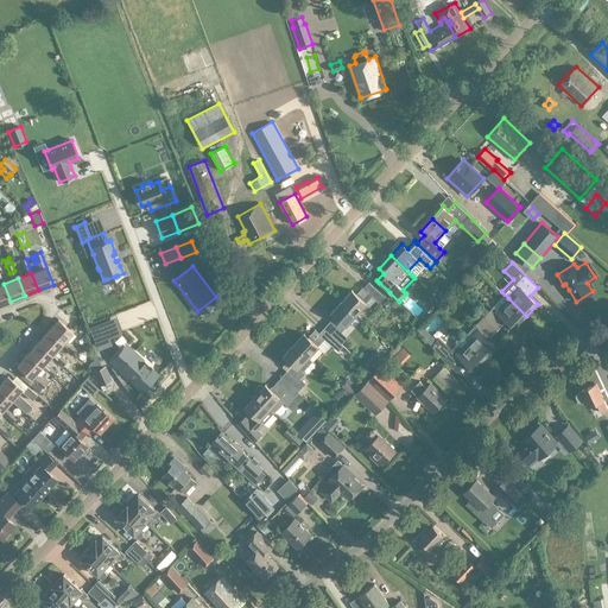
[(342,301),(356,315),(367,303),(366,303),(373,296),(380,303),(385,297),(369,282),(363,287),(369,292),(363,298),(358,292),(356,293),(352,290),(342,301)]
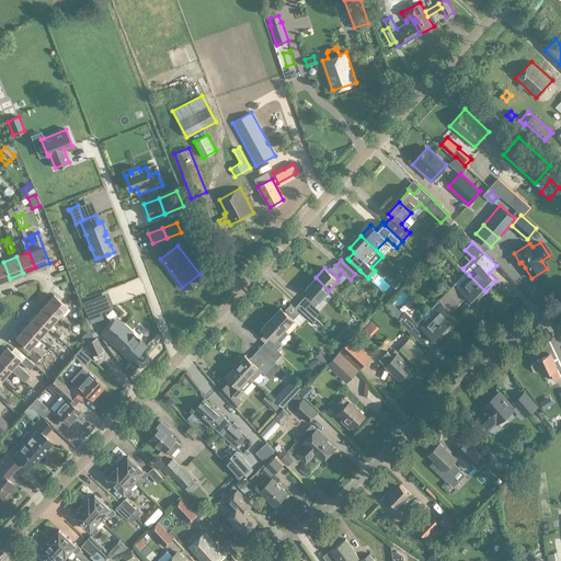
[(0,282),(10,278),(3,262),(0,262),(0,282)]
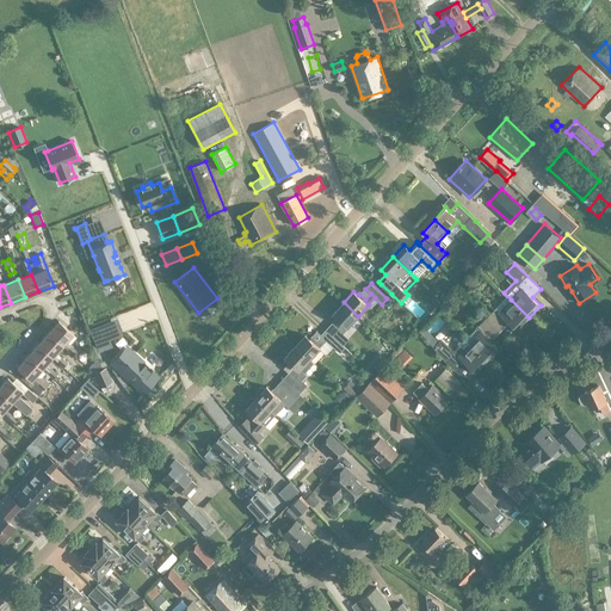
[(0,307),(0,313),(1,316),(60,295),(57,287),(0,307)]
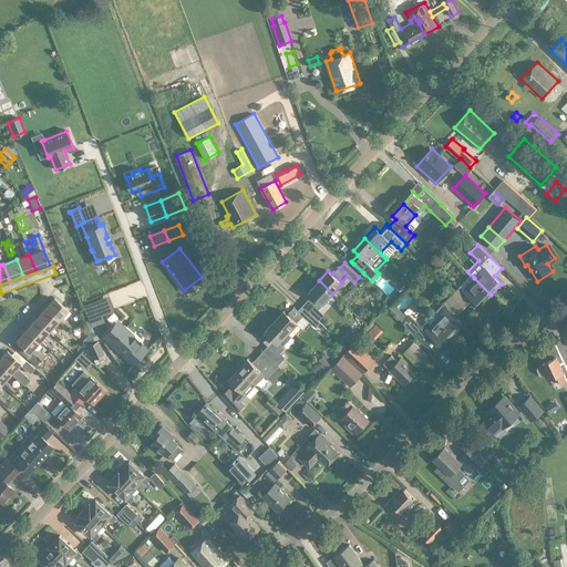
[(491,295),(474,278),(463,290),(460,287),(454,291),(450,287),(447,290),(465,307),(473,299),(480,306),(491,295)]
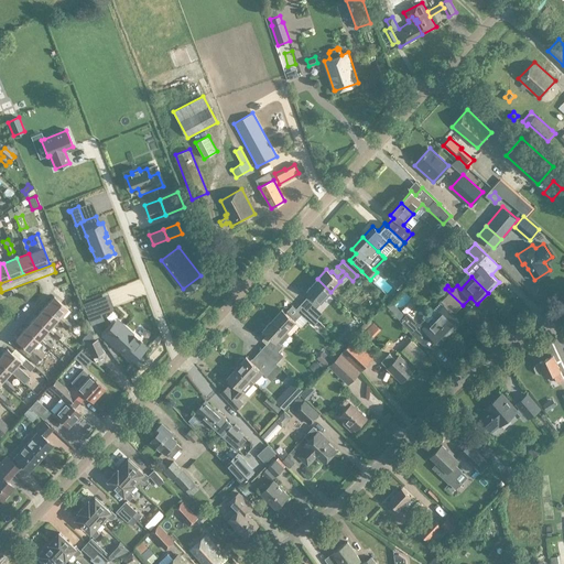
[(331,292),(317,279),(307,290),(313,294),(312,295),(316,300),(311,304),(306,301),(302,305),(318,321),(322,318),(317,314),(320,312),(314,307),(321,302),(322,302),(331,292)]
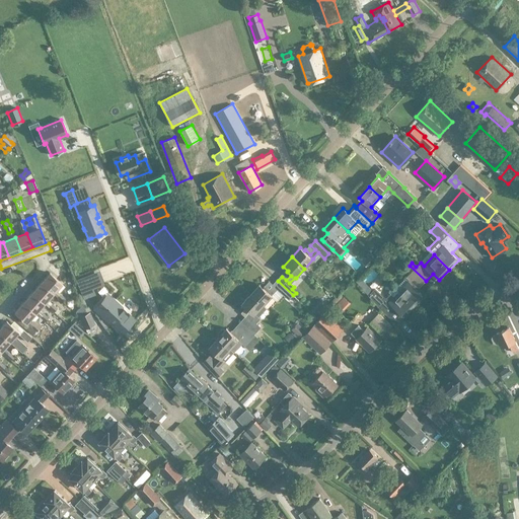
[(400,290),(415,305),(424,296),(418,289),(426,281),(410,266),(409,266),(413,270),(405,278),(409,281),(400,290)]
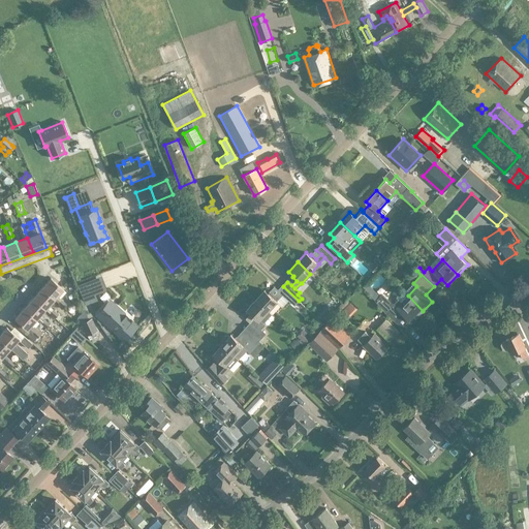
[(63,281),(69,279),(67,272),(61,274),(63,281)]
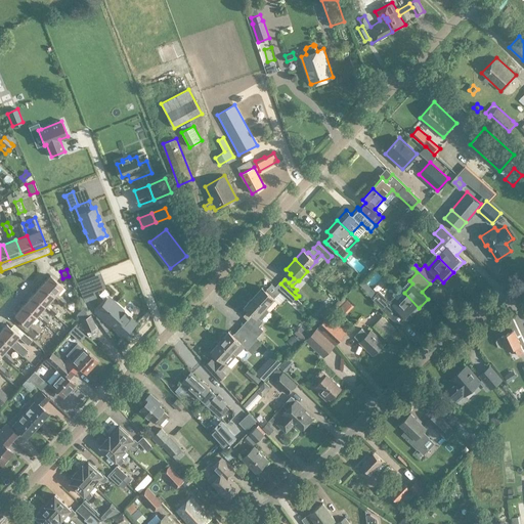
[(50,275),(41,286),(53,296),(53,297),(62,305),(66,301),(59,296),(66,289),(62,286),(50,275)]
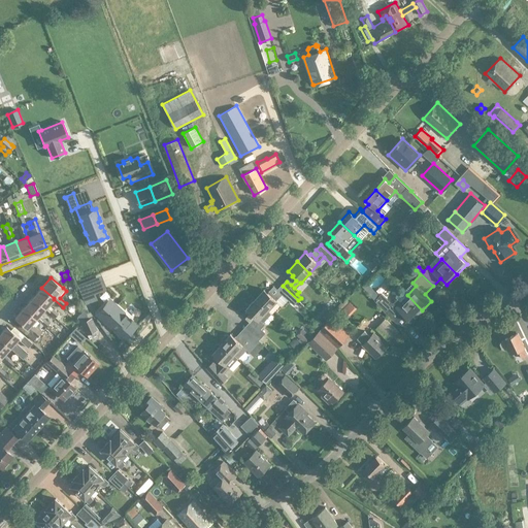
[(256,299),(268,310),(276,301),(276,300),(282,294),(294,305),(298,300),(283,286),(278,291),(274,296),(269,291),(268,292),(264,289),(256,299)]
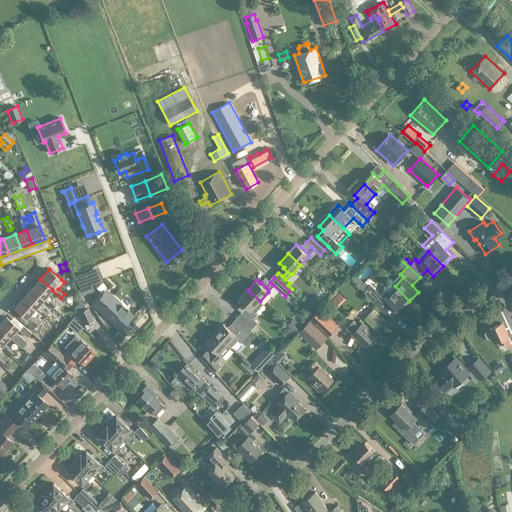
[(43,299),(53,307),(56,303),(47,295),(52,290),(52,289),(40,279),(32,288),(44,299),(43,299)]
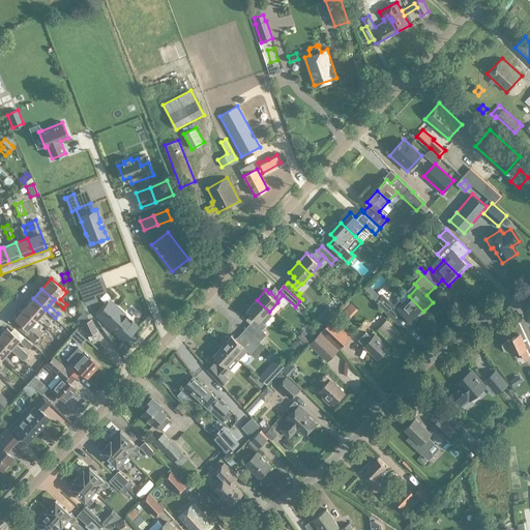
[(423,312),(409,296),(403,302),(399,299),(394,303),(383,294),(376,300),(385,313),(399,324),(403,329),(411,321),(413,323),(423,312)]
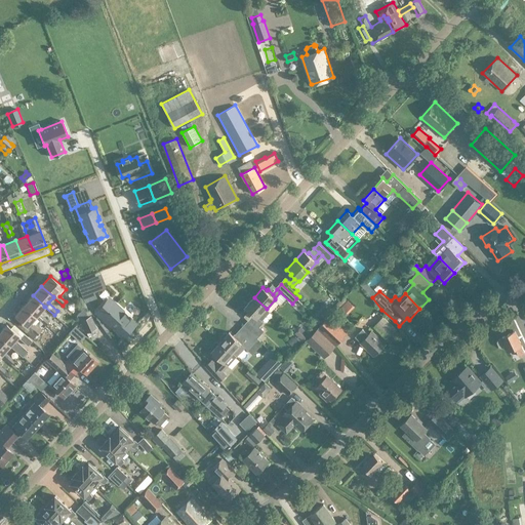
[(36,317),(45,325),(49,322),(39,313),(44,307),(45,307),(33,295),(24,306),(36,317)]
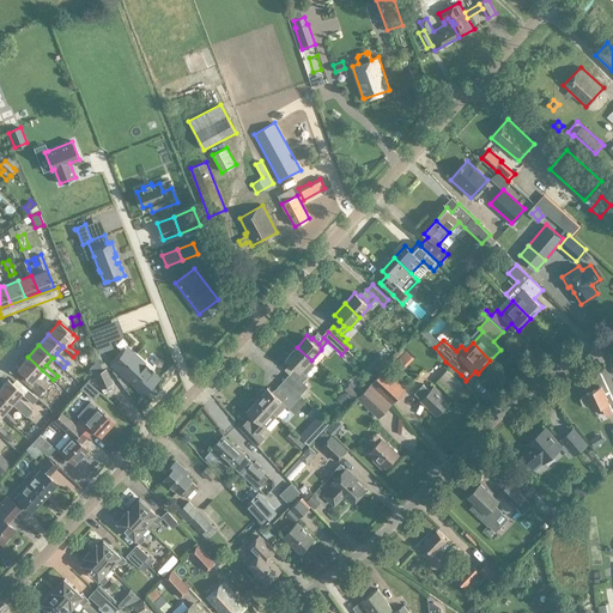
[(290,374),(284,380),(301,394),(305,389),(308,387),(303,381),(308,376),(305,375),(315,364),(311,360),(297,347),(286,358),(291,363),(285,370),(290,374)]
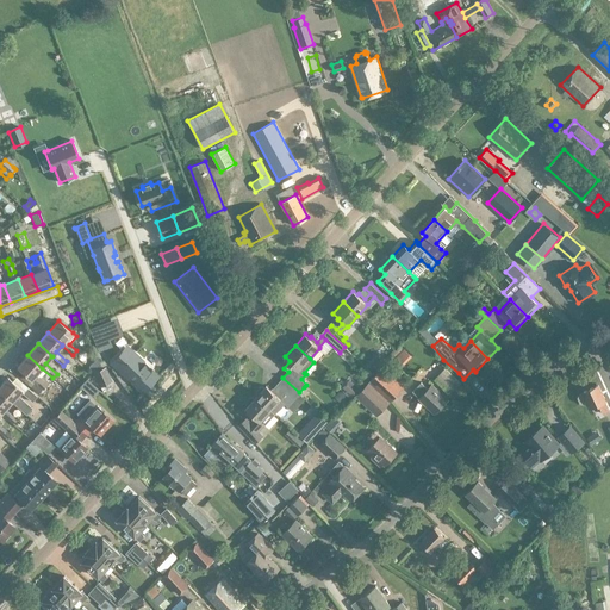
[(124,363),(119,368),(132,379),(131,380),(143,392),(157,375),(134,353),(128,359),(124,362),(124,363)]
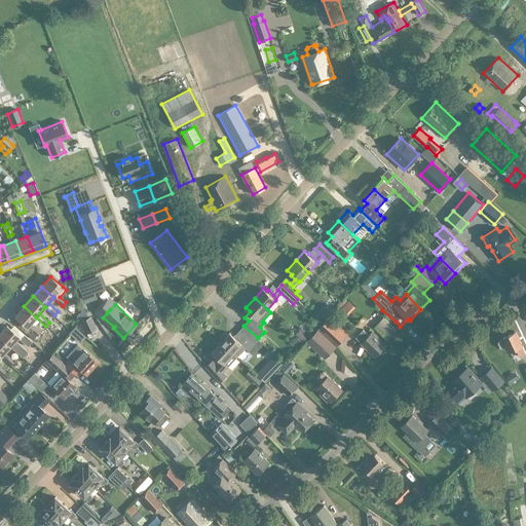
[(24,306),(14,316),(20,321),(27,327),(29,329),(36,335),(37,336),(40,332),(30,324),(36,317),(24,306)]
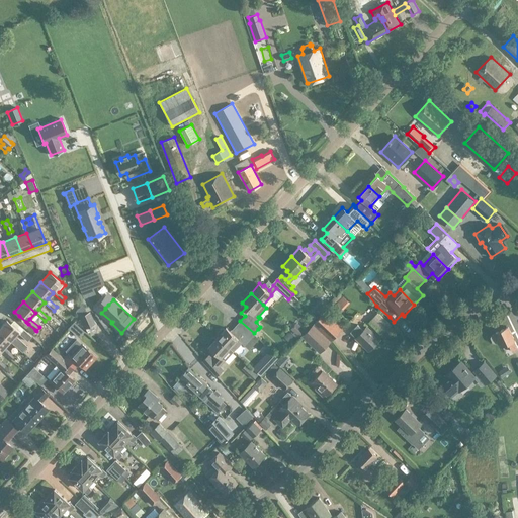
[(517,310),(517,309),(508,313),(517,334),(517,310)]
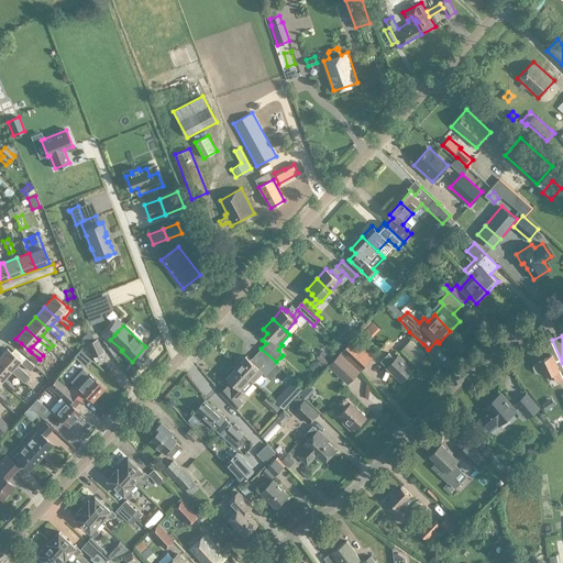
[(100,353),(103,352),(98,339),(86,343),(92,357),(100,353)]
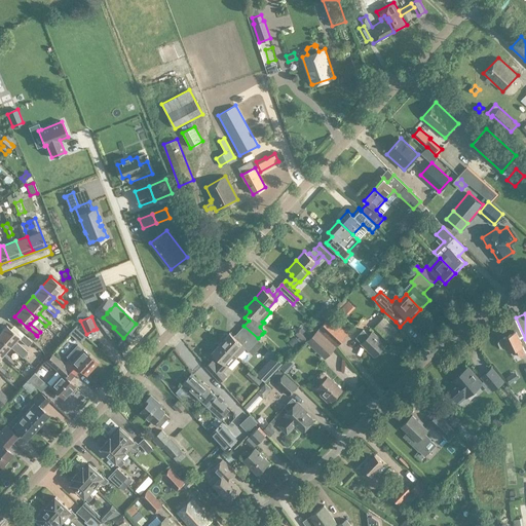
[(318,329),(337,345),(347,334),(330,317),(318,329)]
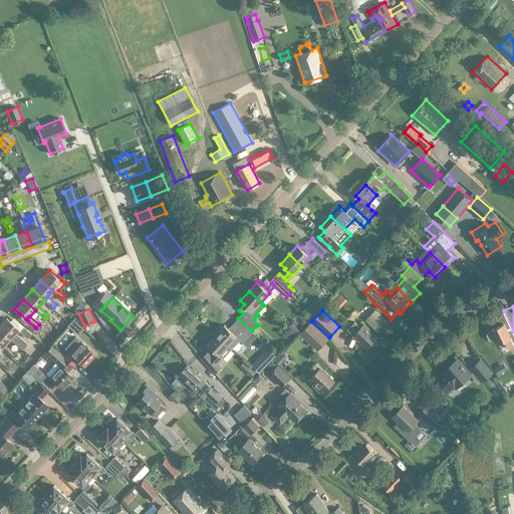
[(0,324),(0,329),(10,338),(22,349),(27,343),(16,334),(15,335),(13,334),(18,328),(6,317),(0,324)]
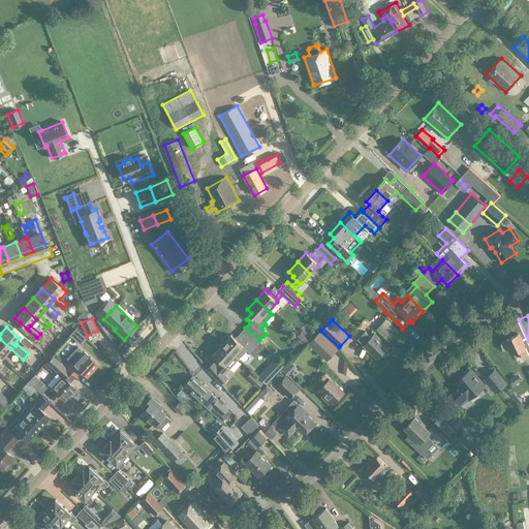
[(222,339),(222,341),(223,343),(222,344),(235,355),(239,359),(246,350),(249,352),(249,351),(259,340),(245,328),(237,337),(236,337),(235,338),(231,334),(229,336),(228,335),(225,335),(222,339)]
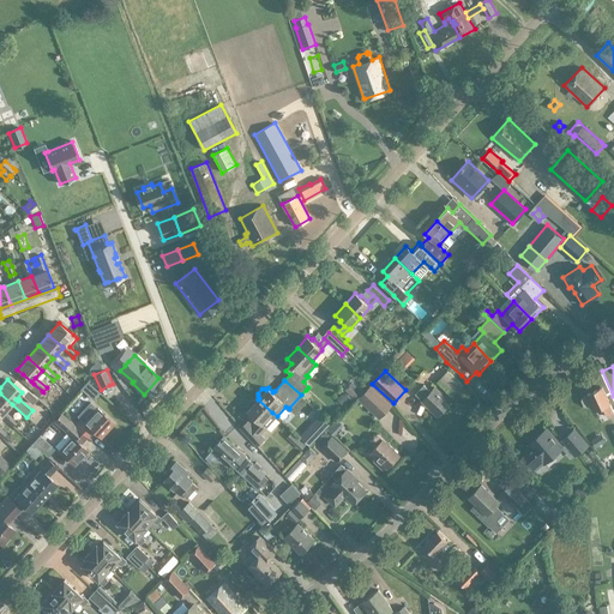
[(83,386),(80,389),(85,393),(91,386),(86,381),(83,386)]
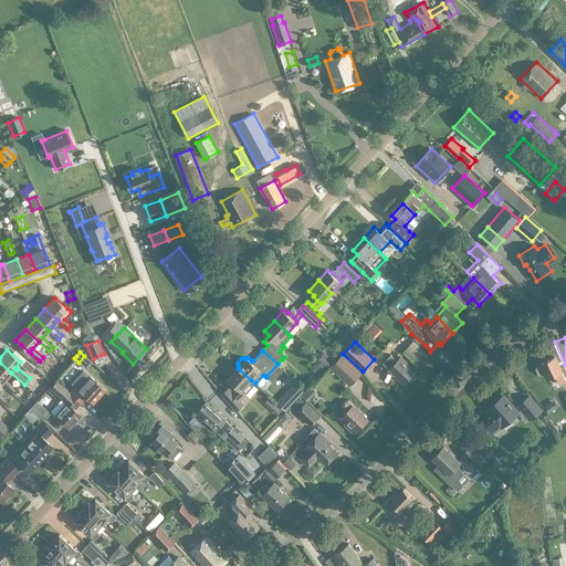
[(324,353),(317,359),(326,367),(334,360),(324,353)]
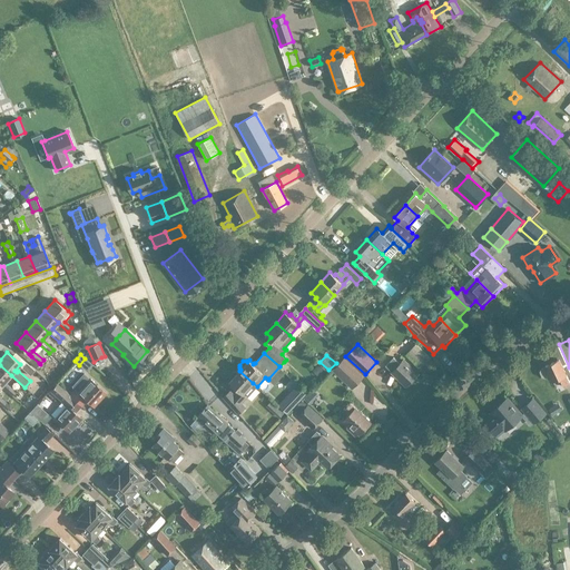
[(39,363),(31,356),(28,362),(35,367),(39,363)]
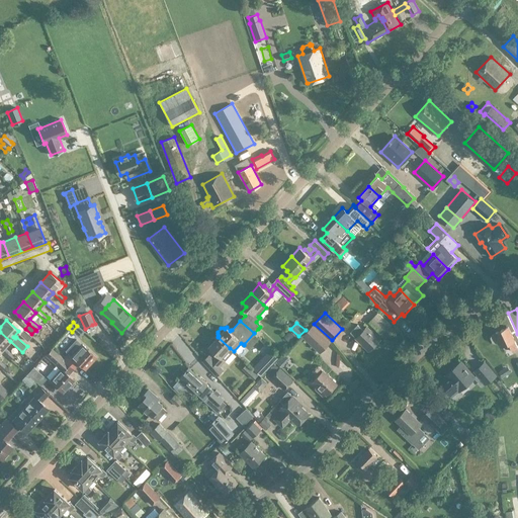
[(332,340),(314,324),(303,336),(320,353),(332,340)]
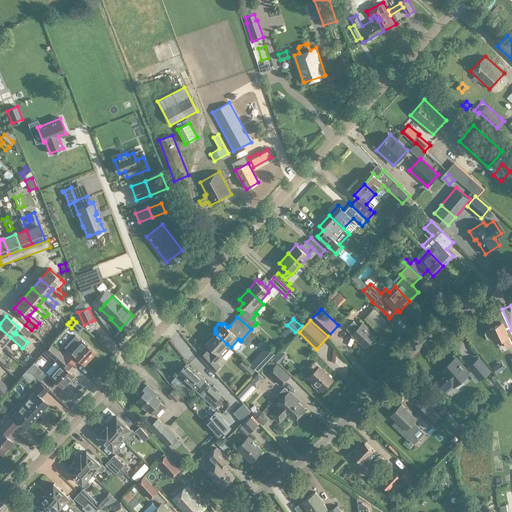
[(346,328),(352,334),(365,346),(375,335),(362,323),(359,326),(353,321),(346,328)]
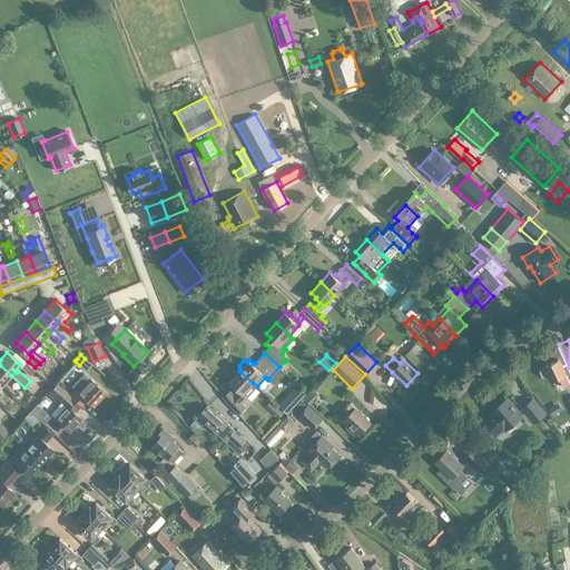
[(551,381),(559,377),(563,387),(569,383),(569,382),(559,359),(544,366),(540,369),(540,372),(541,376),(544,377),(549,375),(551,381)]
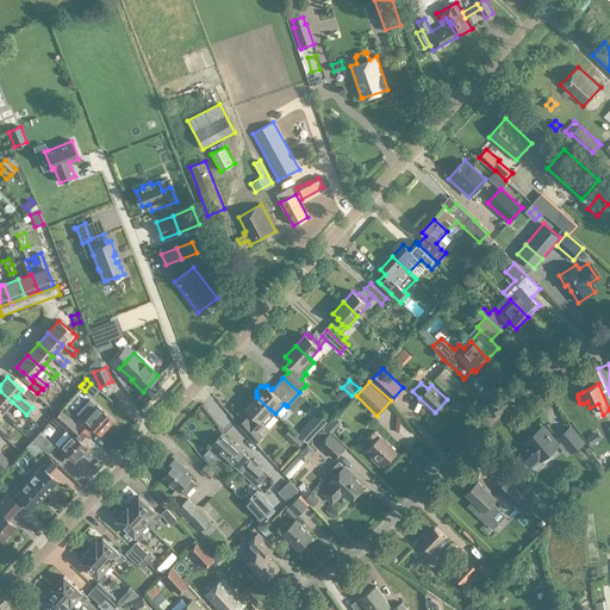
[(27,388),(23,393),(32,402),(37,397),(27,388)]
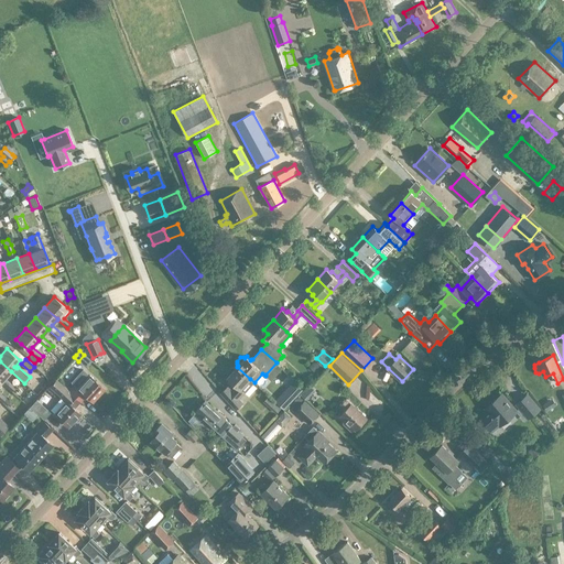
[(11,371),(0,361),(0,380),(1,382),(11,371)]
